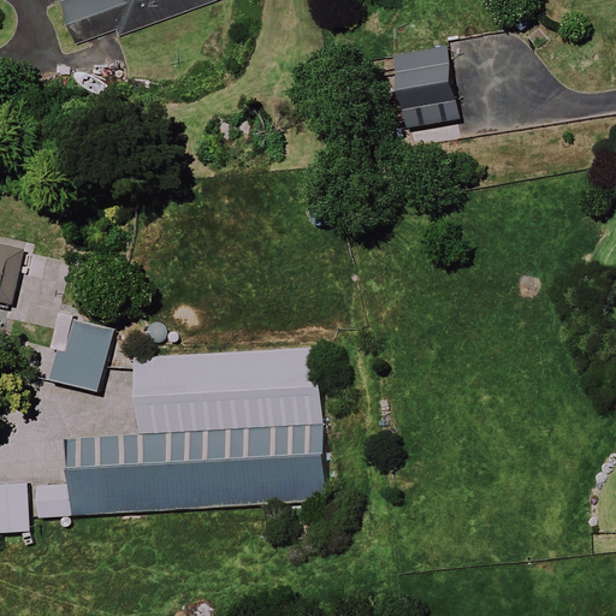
[(61,0),(76,42),(117,29),(118,34),(217,0),(61,0)]
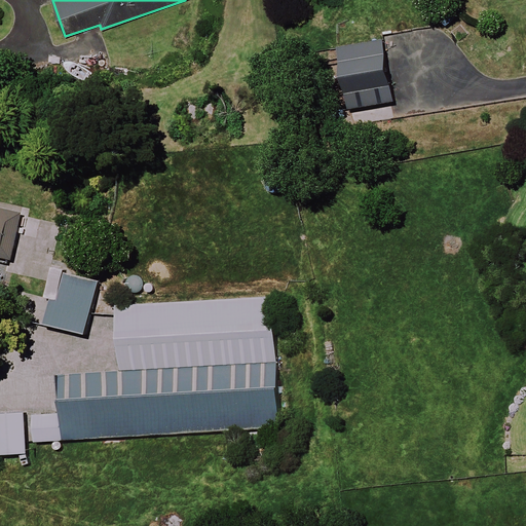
[(392,104),(382,41),(339,49),(350,111),(392,104)]
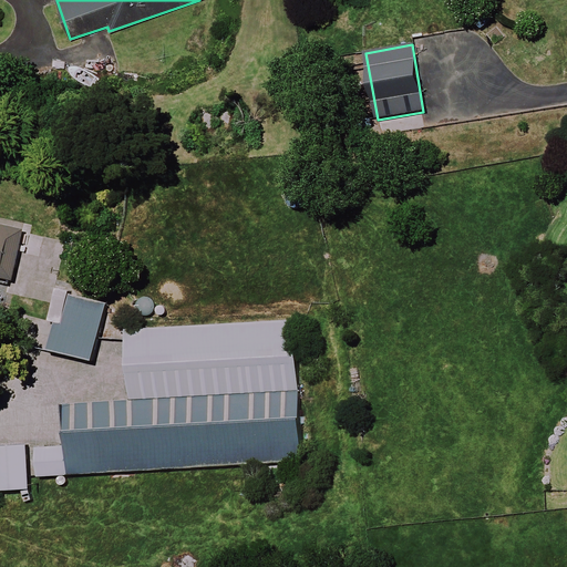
[(0,277),(12,280),(18,253),(39,258),(43,235),(0,225),(0,277)]
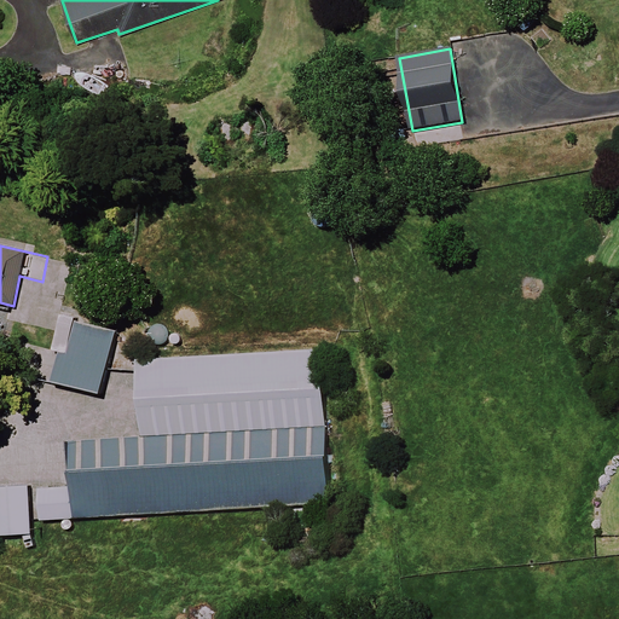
[(115,333),(77,323),(69,357),(63,354),(56,383),(100,394),(115,333)]
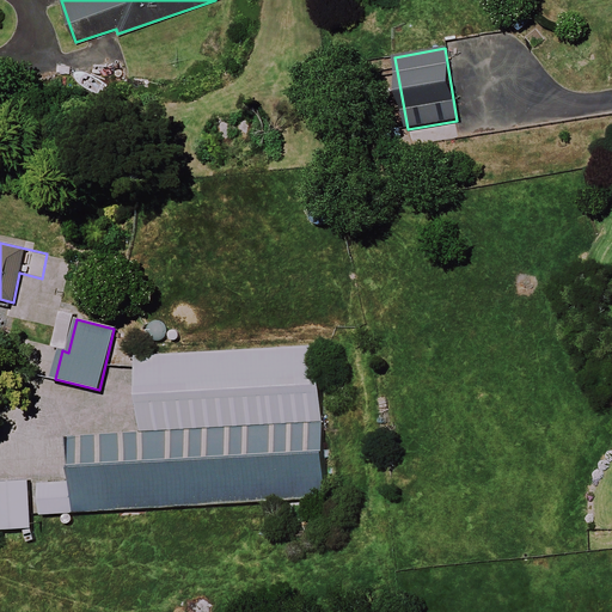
[(325,499),(316,348),(135,359),(140,433),(69,436),(72,483),(41,485),(42,514),(325,499)]
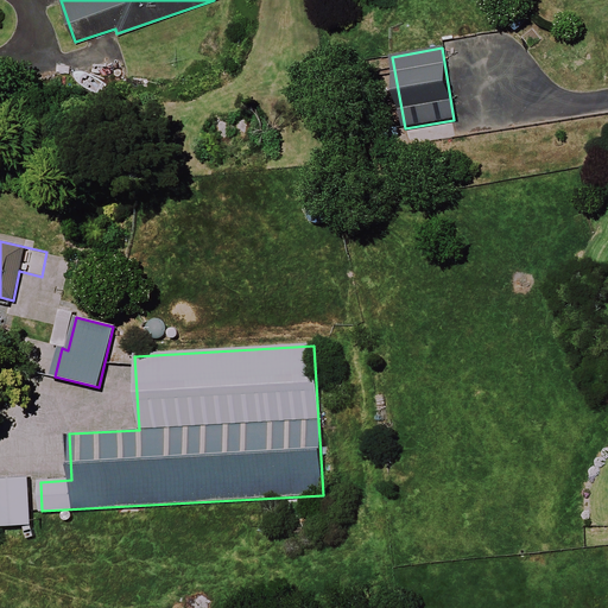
[(0,526),(31,525),(30,479),(0,480),(0,526)]
